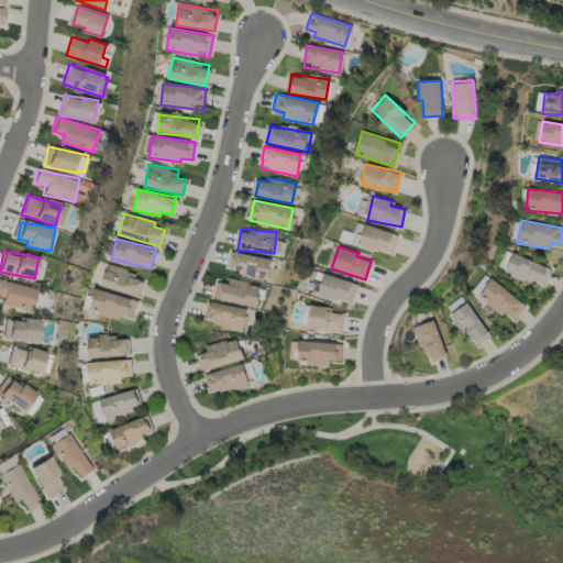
[(230,272),(272,278),(275,258),(233,252),(230,272)]
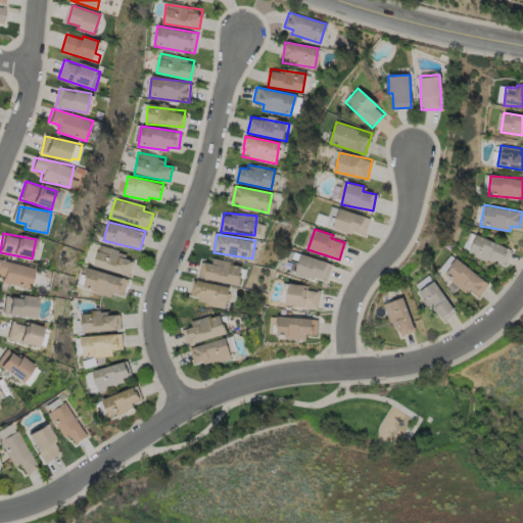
[(511,248),(474,235),(468,253),(494,263),(495,259),(506,263),(511,248)]
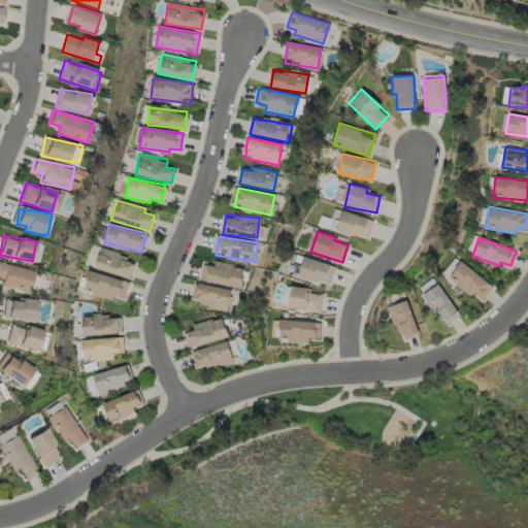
[(126,255),(99,248),(94,268),(130,277),(134,262),(124,260),(126,255)]
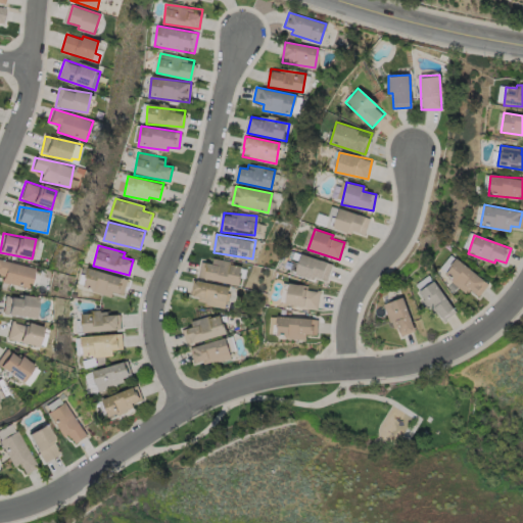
[(294,273),(327,282),(332,264),(300,253),(294,273)]
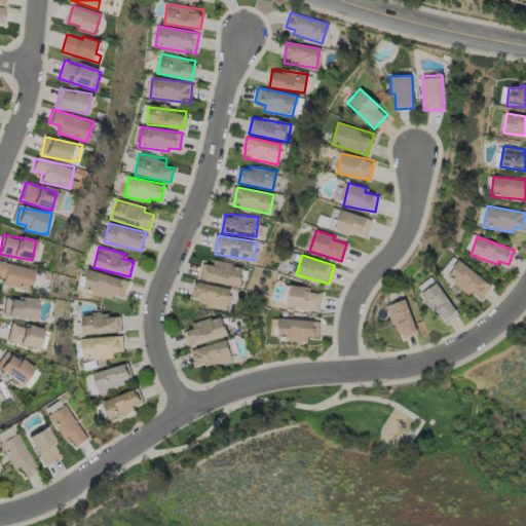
[(202,279),(238,287),(242,266),(214,260),(213,265),(207,264),(202,279)]
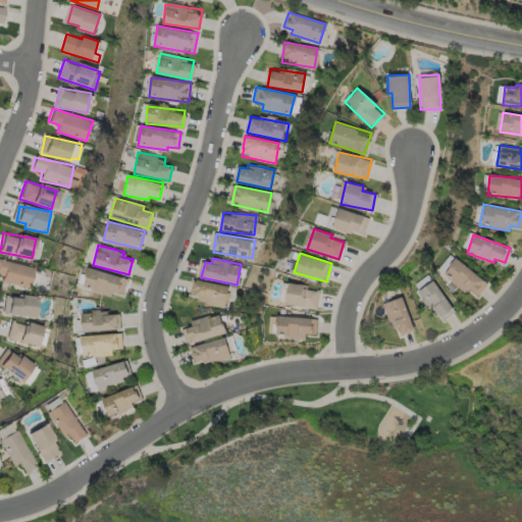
[(477,296),(486,283),(456,258),(442,274),(466,294),(469,289),(477,296)]
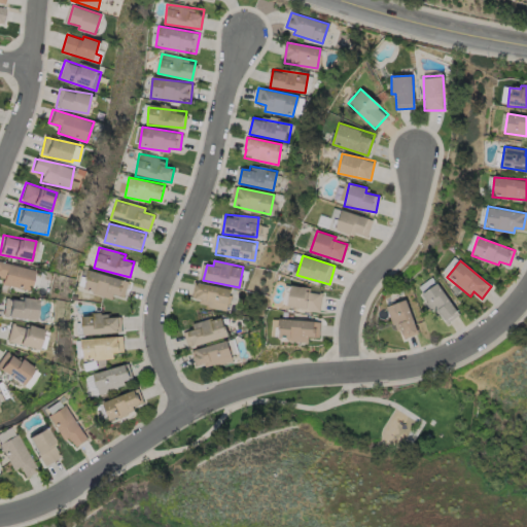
[(35,271),(0,261),(0,277),(2,278),(1,283),(30,290),(35,271)]
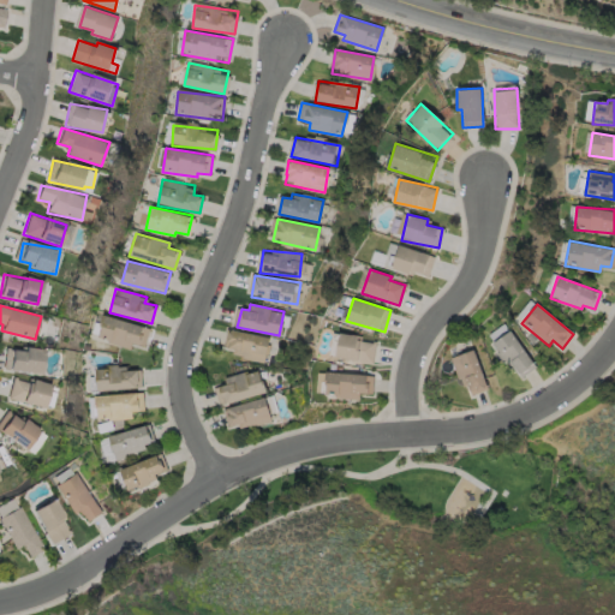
[(97,339),(130,347),(131,342),(144,346),(150,327),(103,315),(97,339)]
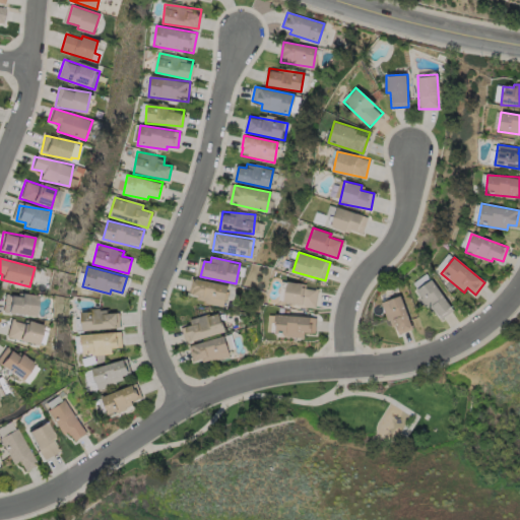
[(430,305),(441,319),(453,310),(426,273),(410,284),(428,306),(430,305)]
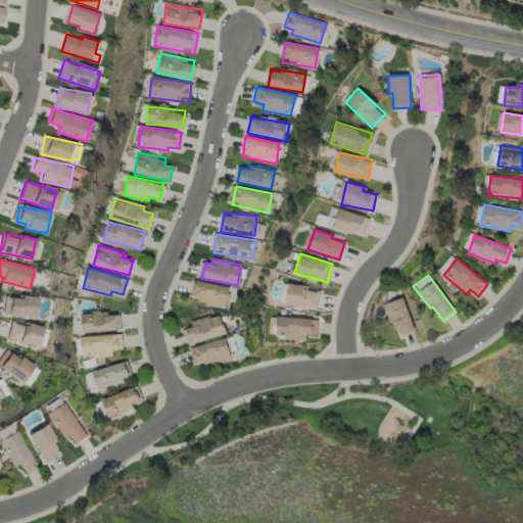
[(191,300),(225,306),(228,287),(194,281),(191,300)]
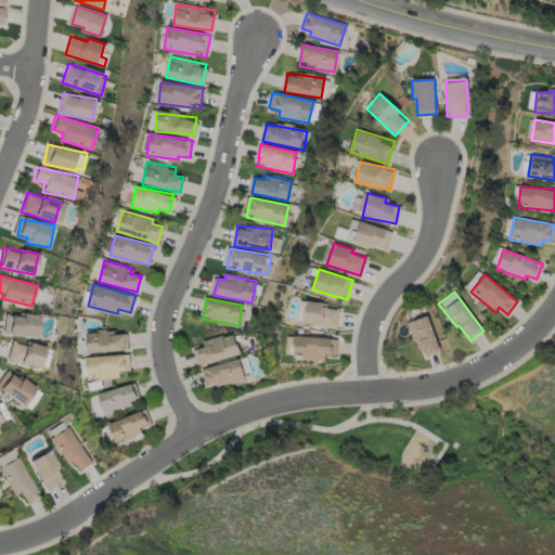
[(302,323),(336,327),(338,307),(305,302),(302,323)]
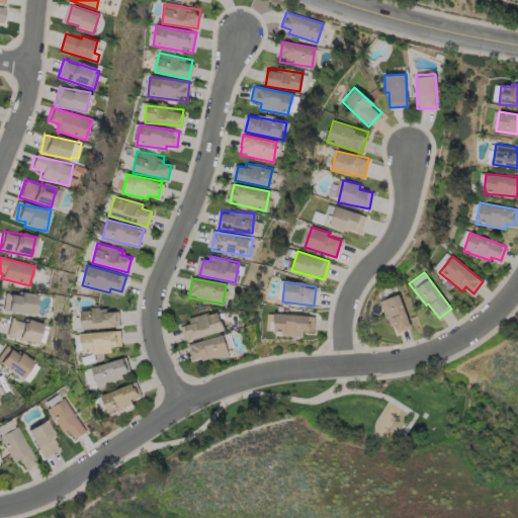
[(36,295),(9,292),(7,313),(34,315),(36,295)]
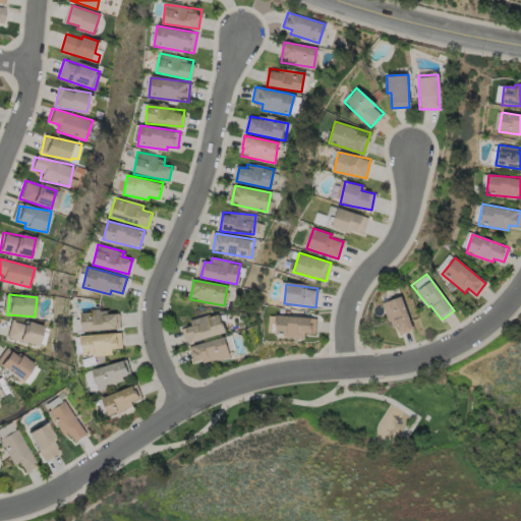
[(382,302),(395,336),(413,329),(400,295),(382,302)]
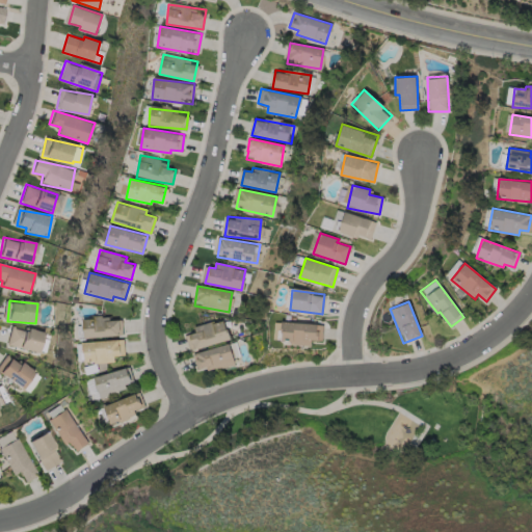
[(83,338),(122,336),(122,319),(109,320),(109,316),(82,318),(83,338)]
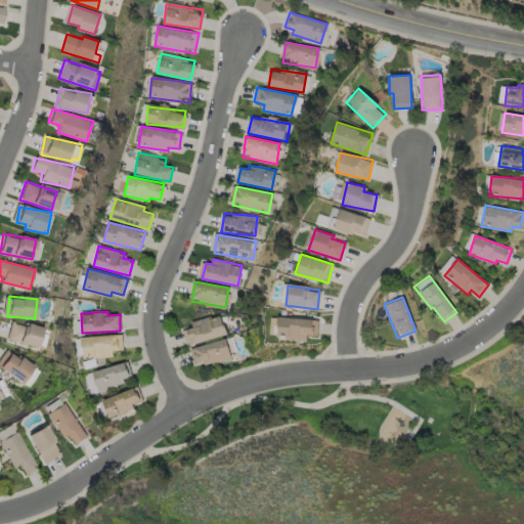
[(187,343),(225,336),(221,316),(184,323),(187,343)]
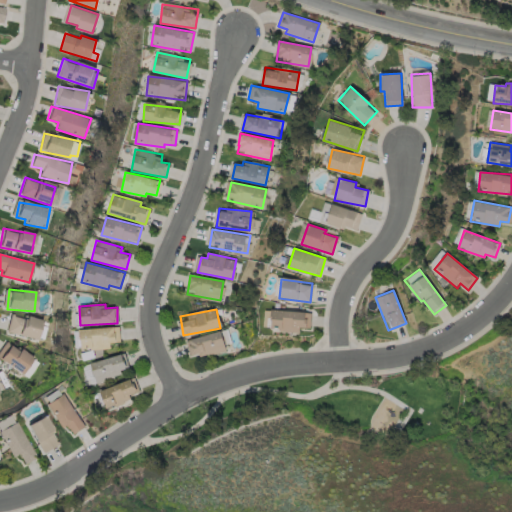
[(270,330),(298,331),(299,327),(310,328),(311,312),(271,310),(270,330)]
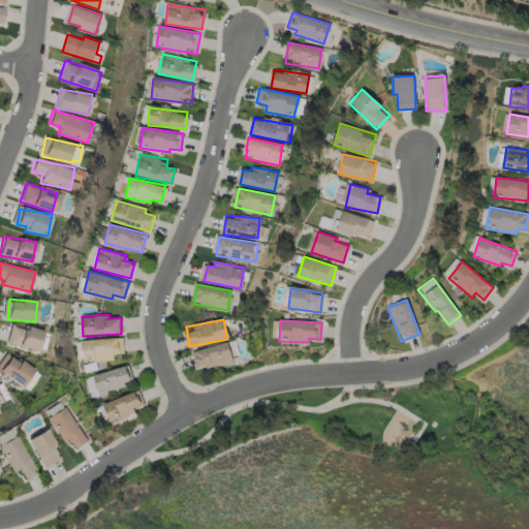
[(47,332),(9,324),(5,344),(42,351),(47,332)]
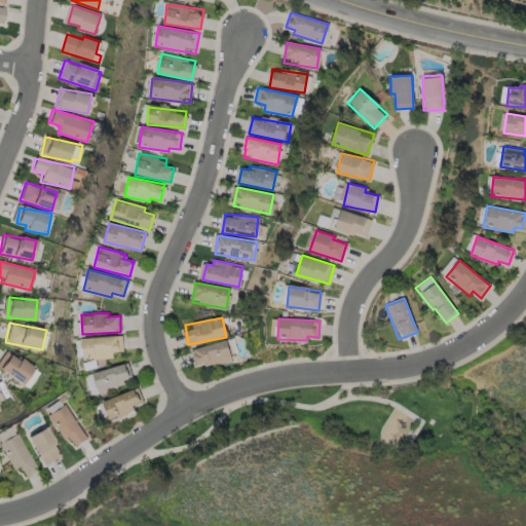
[(112,358),(112,351),(122,351),(122,336),(81,337),(81,359),(112,358)]
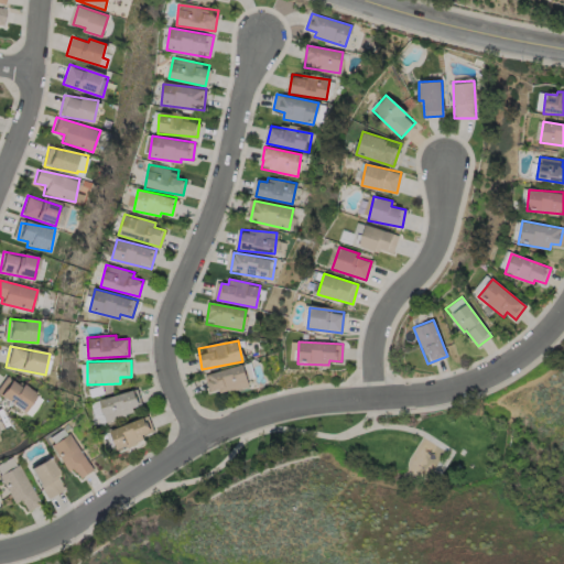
[(206,375),(210,391),(218,389),(219,394),(250,386),(243,364),(206,375)]
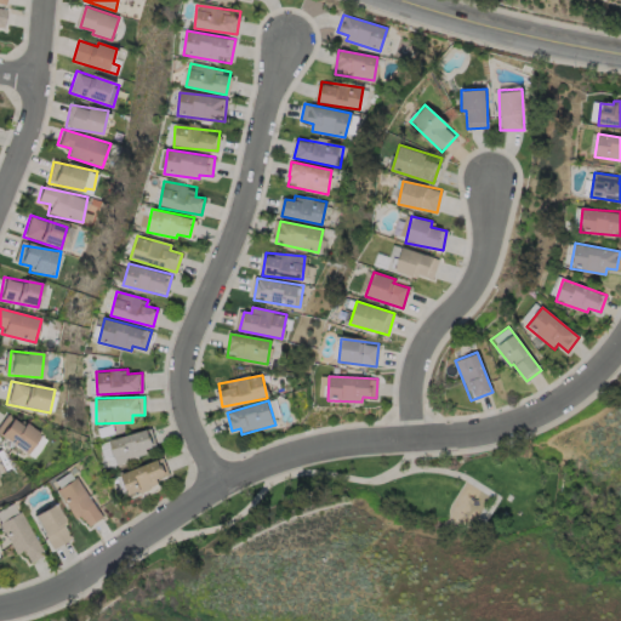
[(114,462),(155,450),(149,428),(108,440),(114,462)]
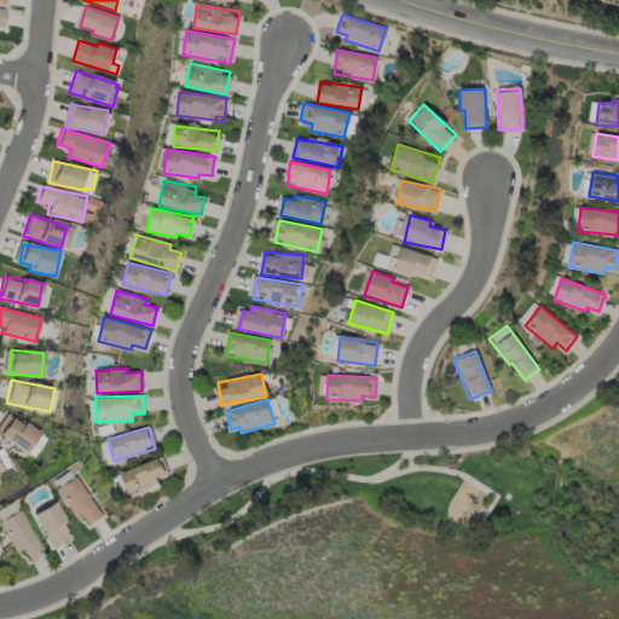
[(120,472),(127,492),(169,476),(162,456),(120,472)]
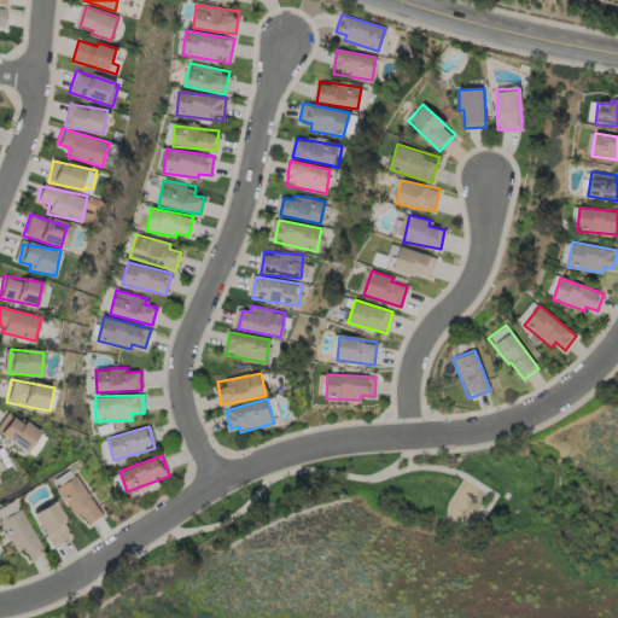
[(81,513),(87,524),(101,517),(77,474),(56,487),(73,518),(81,513)]
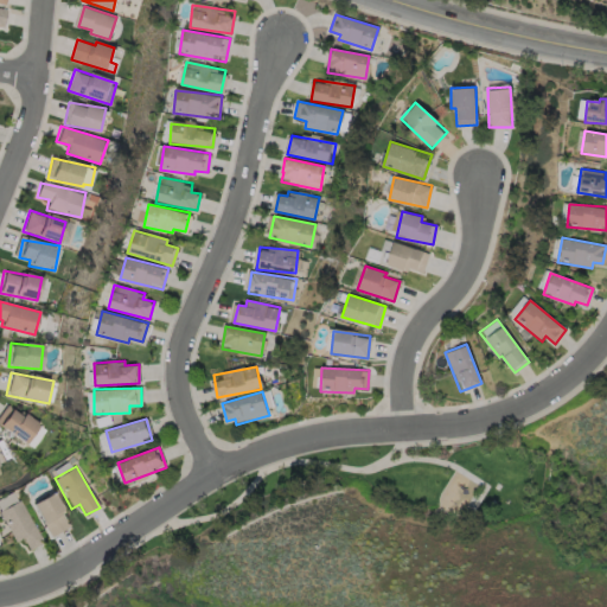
[(50,536),(70,525),(52,492),(31,503),(50,536)]
